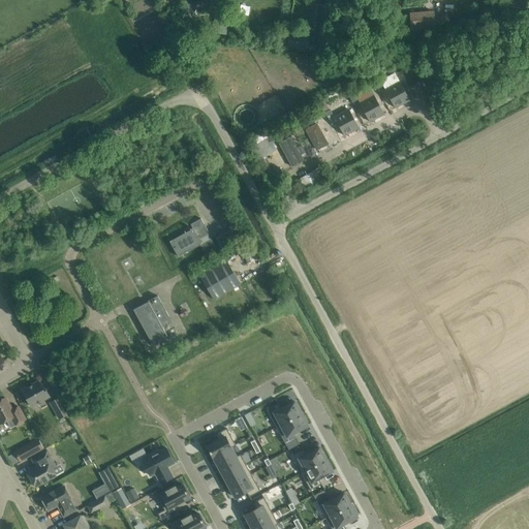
[(311,4),(308,28),(320,30),(323,6),(311,4)]
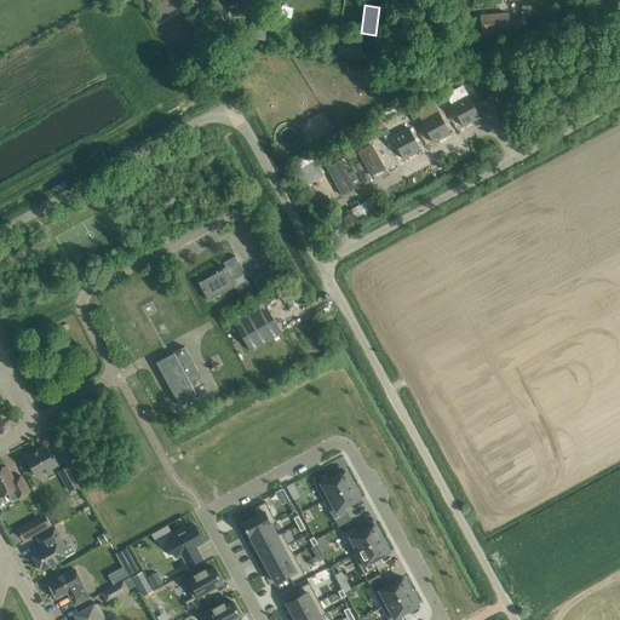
[(539,7),(514,22),(517,29),(543,15),(539,7)]
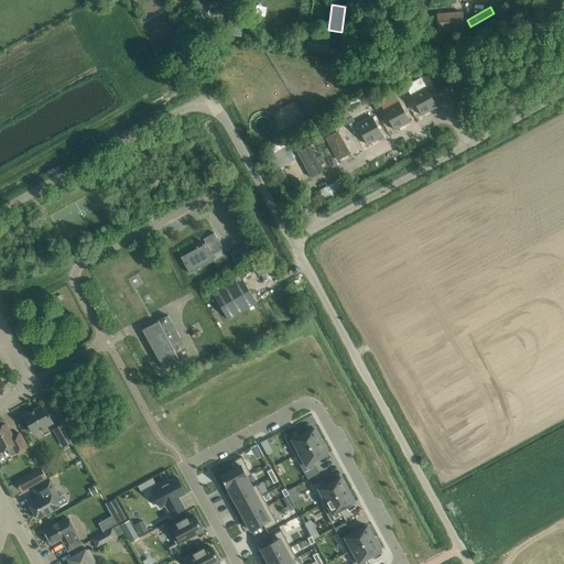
[(436,13),(438,32),(464,30),(462,11),(436,13)]
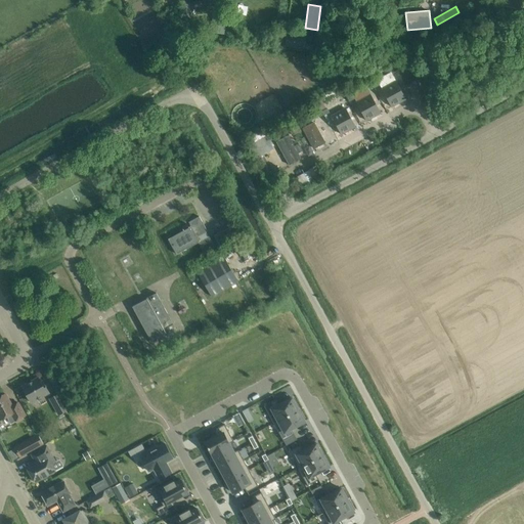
[(285,34),(269,31),(267,42),(280,43),(285,34)]
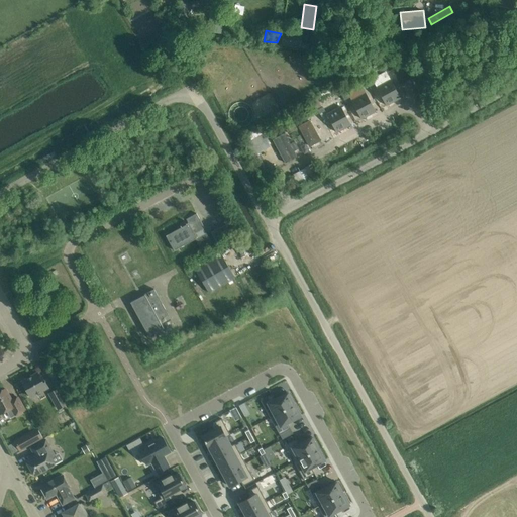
[(290,47),(291,36),(283,35),(281,46),(290,47)]
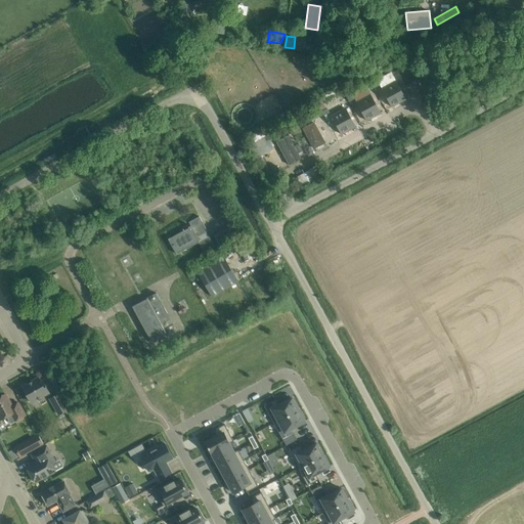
[(395,81),(382,88),(382,90),(391,106),(405,99),(395,81)]
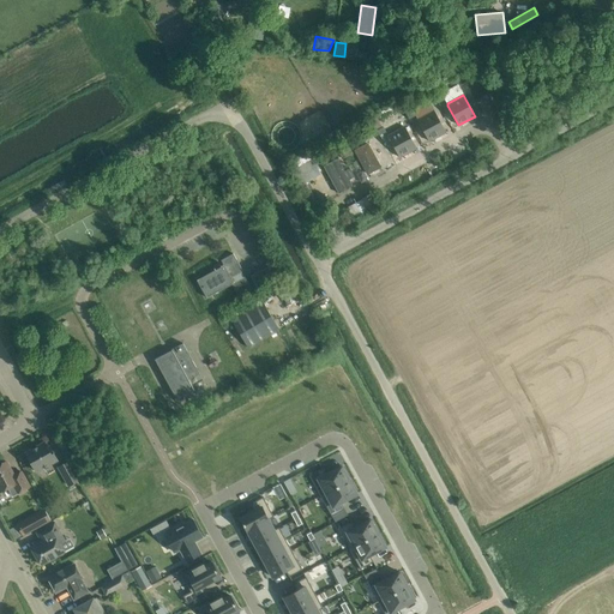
[(429,142),(446,132),(434,110),(417,119),(429,142)]
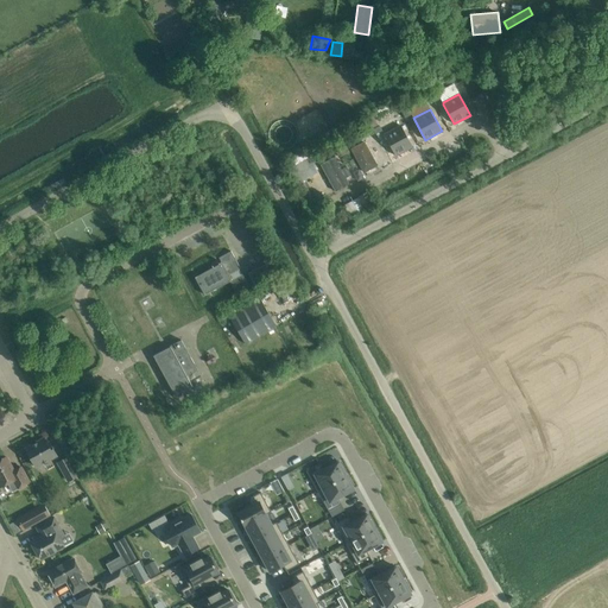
[(396,156),(412,147),(400,125),(384,134),(396,156)]
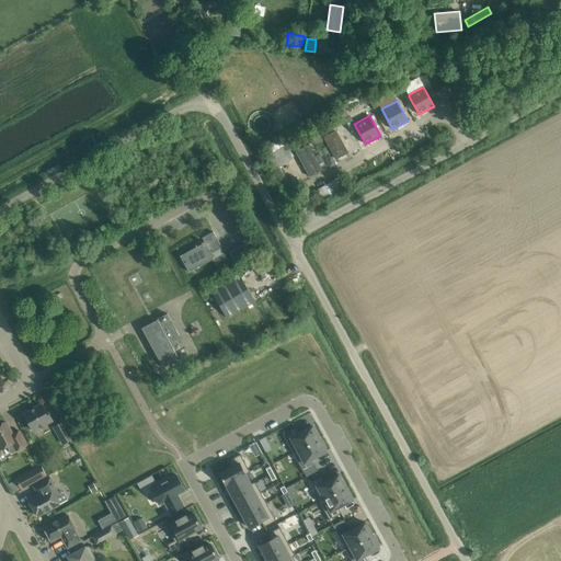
[(330,128),(328,123),(317,128),(320,134),(330,128)]
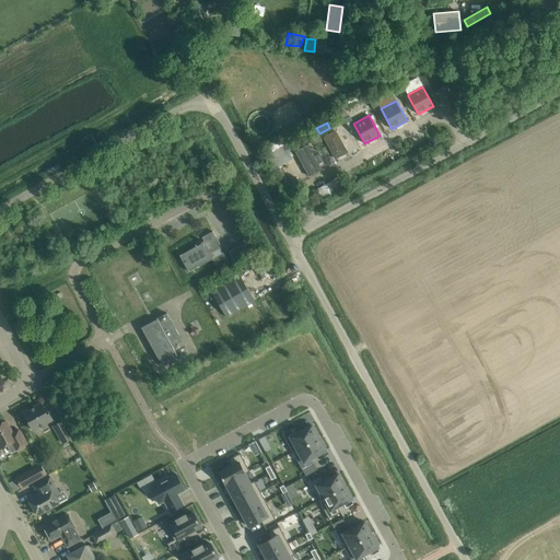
[(323,139),(319,133),(316,128),(308,132),(307,133),(302,137),(291,142),(291,143),(267,158),(288,195),(293,190),(280,166),(293,159),(289,151),(311,139),(313,144),(323,139)]
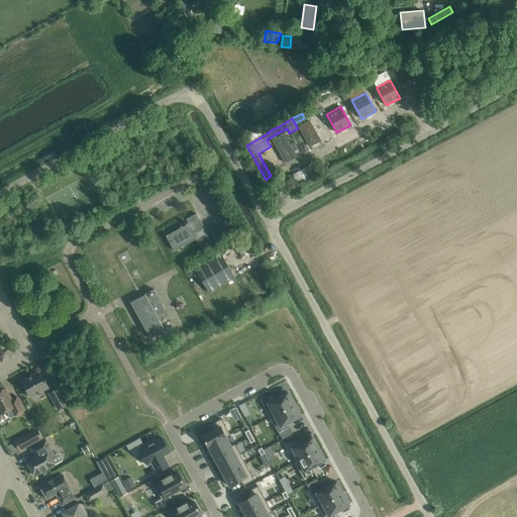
[(299,127),(309,147),(320,141),(309,121),(299,127)]
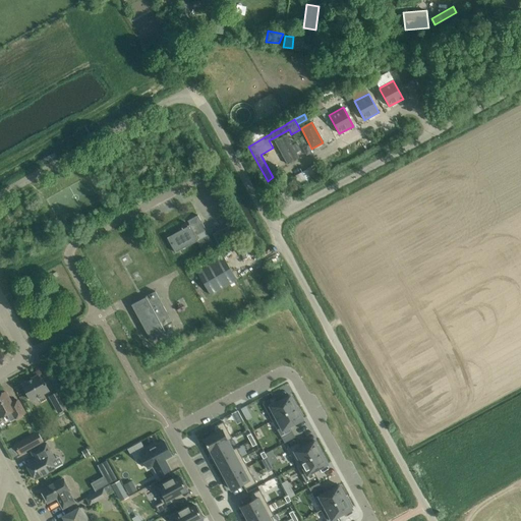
[(299,157),(287,134),(274,141),(287,164),(299,157)]
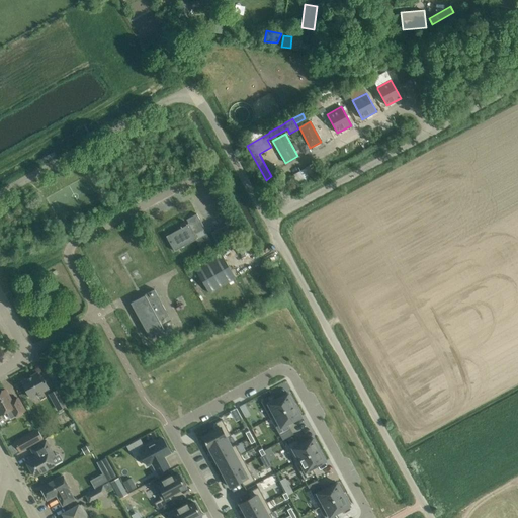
[(311,166),(294,173),(297,181),(314,174),(311,166)]
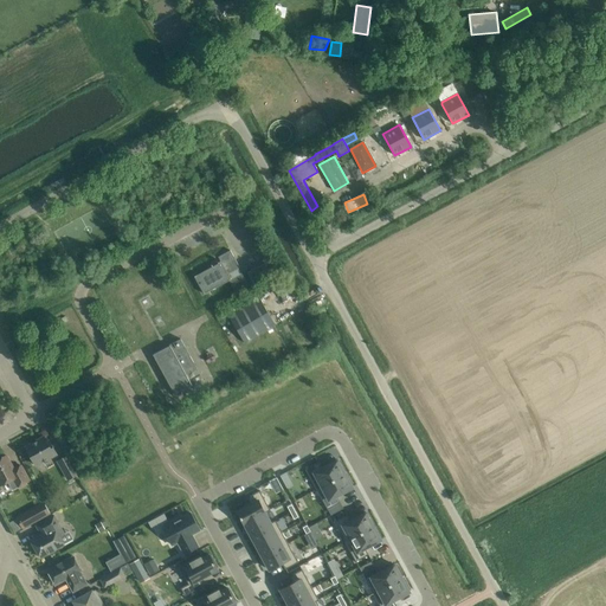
[(224,262),(233,257),(230,250),(220,256),(224,260),(224,262)]
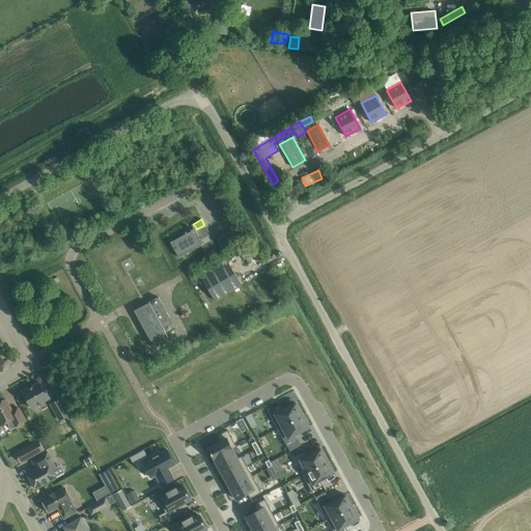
[(210,234),(204,225),(196,229),(196,228),(193,229),(193,228),(191,229),(191,230),(170,242),(178,257),(201,245),(202,244),(200,240),(210,234)]
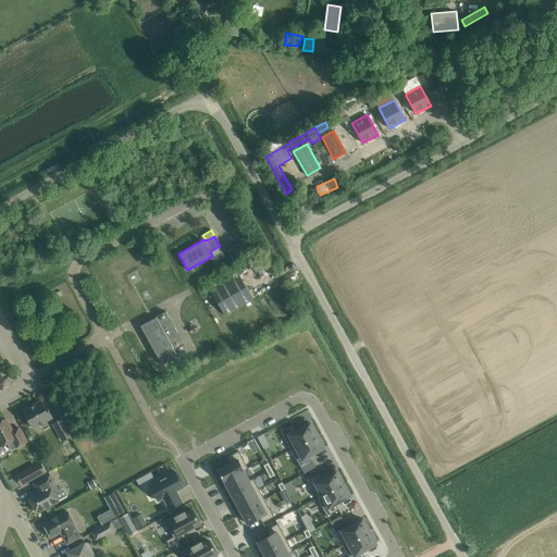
[(245,240),(227,250),(232,259),(249,249),(245,240)]
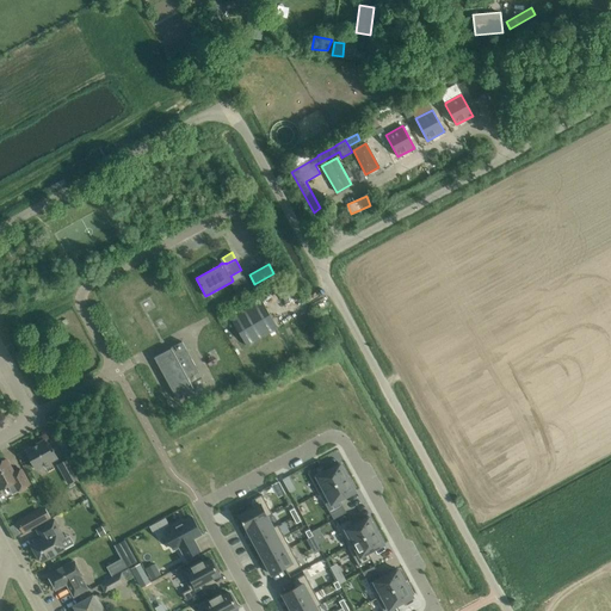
[(245,275),(233,281),(232,282),(238,292),(251,285),(245,275)]
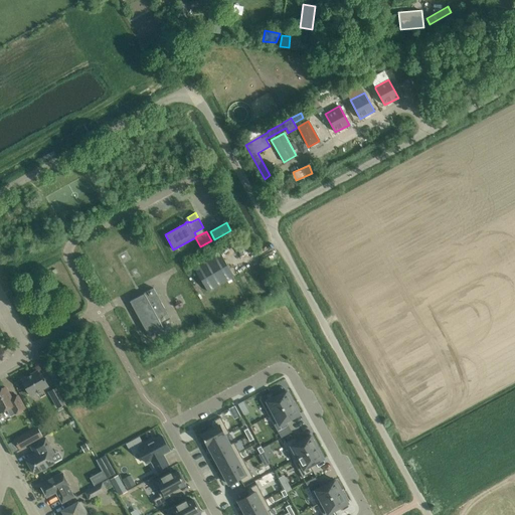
[(220,253),(194,269),(208,292),(234,277),(220,253)]
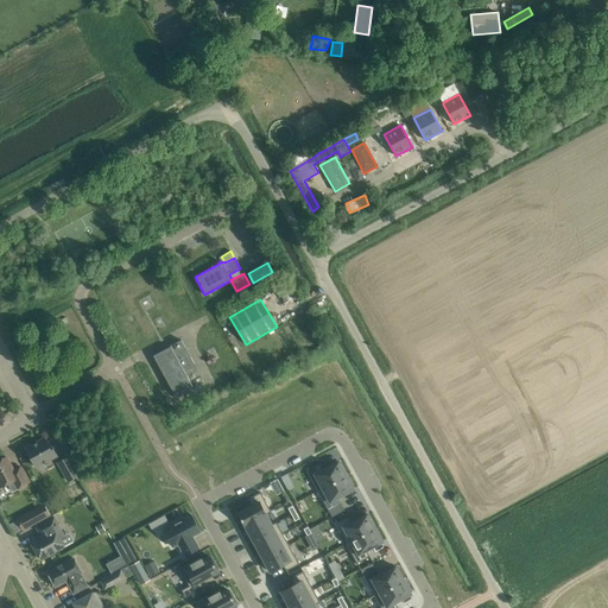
[(162,350),(153,355),(175,396),(192,386),(187,377),(197,369),(181,340),(162,350)]
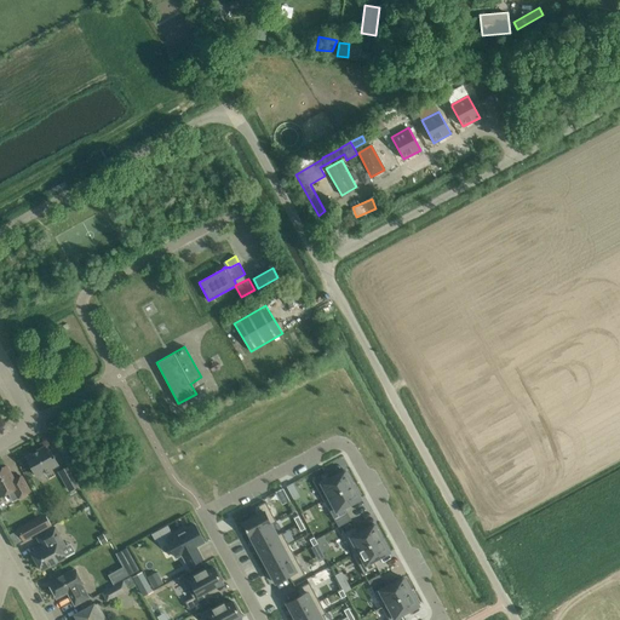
[(58,464),(57,461),(51,451),(49,452),(45,447),(26,458),(36,476),(58,464)]
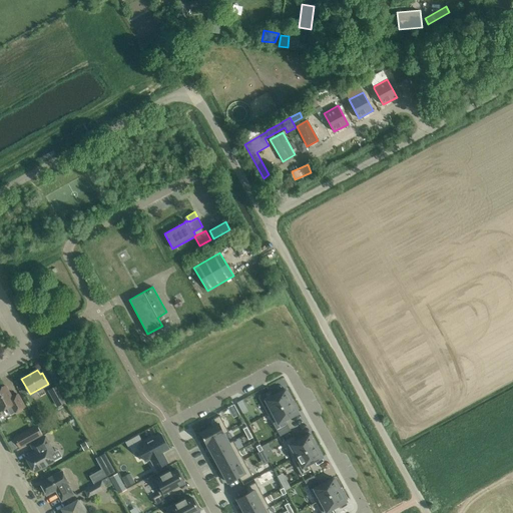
[(5,385),(0,388),(0,409),(1,411),(11,405),(15,412),(25,407),(18,394),(12,398),(5,385)]
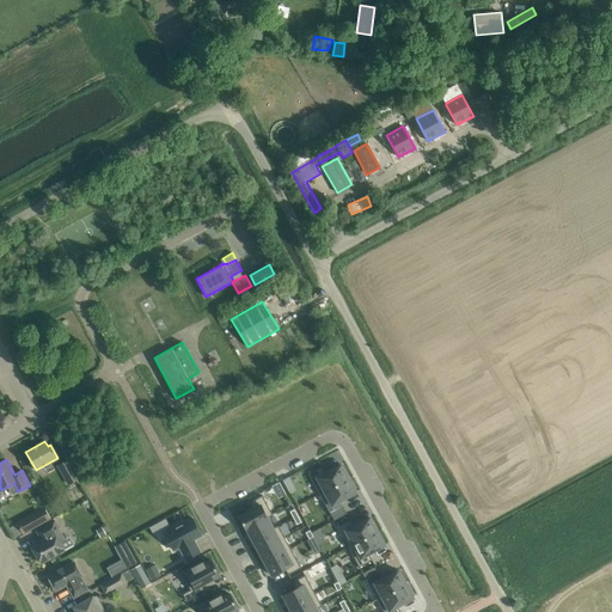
[(68,460),(59,465),(68,484),(78,478),(68,460)]
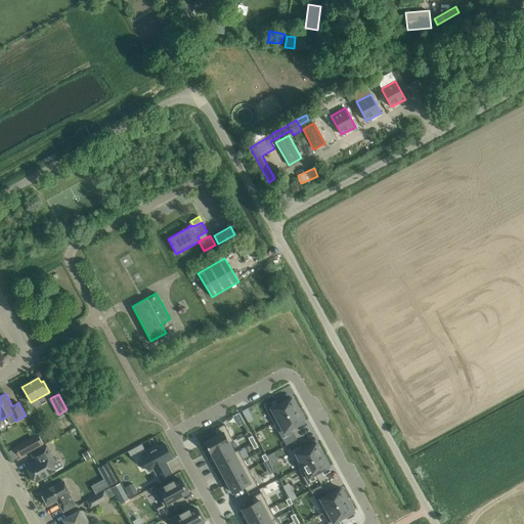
[(275,399),(264,405),(273,423),(298,409),(297,407),(299,407),(294,398),(293,399),(292,397),(278,404),(275,399)]
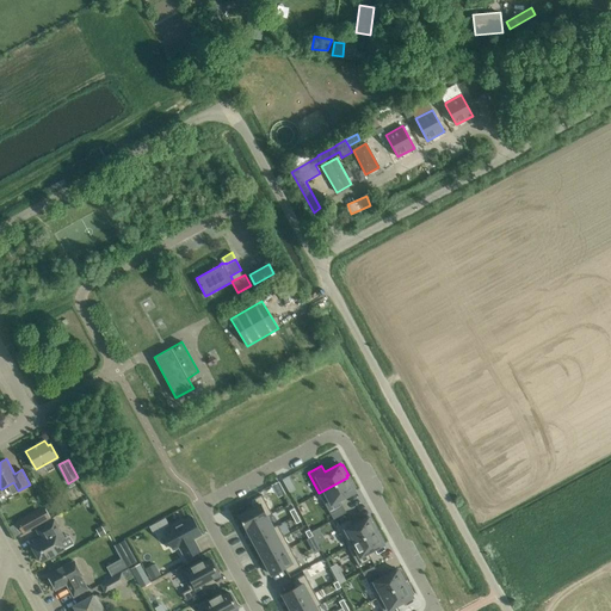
[(347,477),(319,493),(329,513),(343,506),(339,499),(355,491),(353,488),(356,487),(350,477),(349,479),(347,477)]
